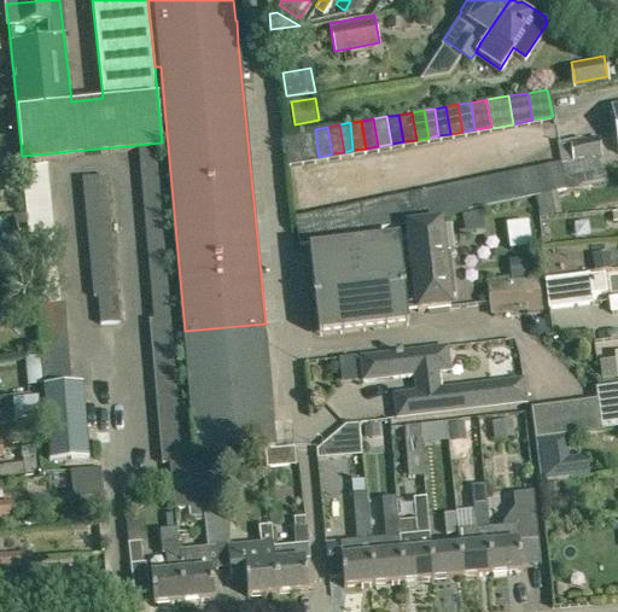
[(315,129),(297,132),(302,159),(319,157),(315,129)]
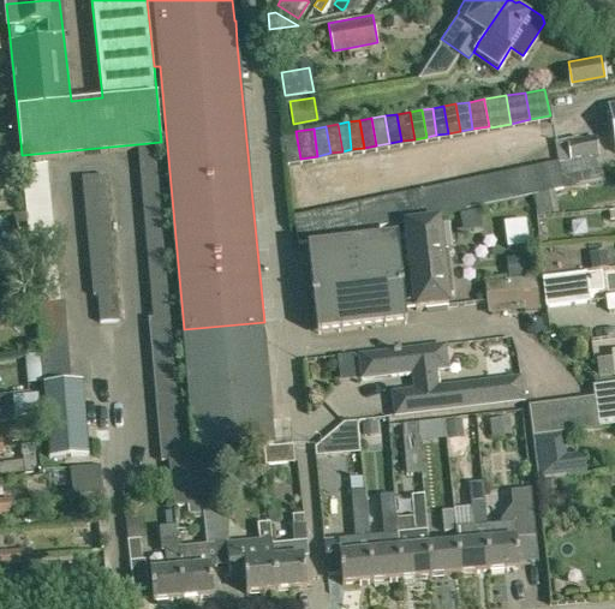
[(288,161),(300,159),(296,131),(285,133),(288,161)]
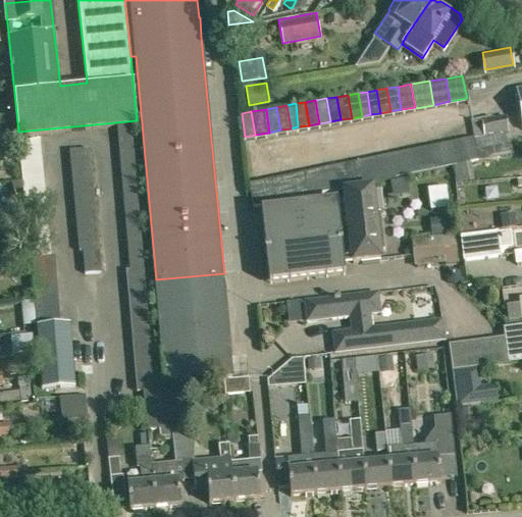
[(505,112),(491,115),(498,142),(510,139),(505,112)]
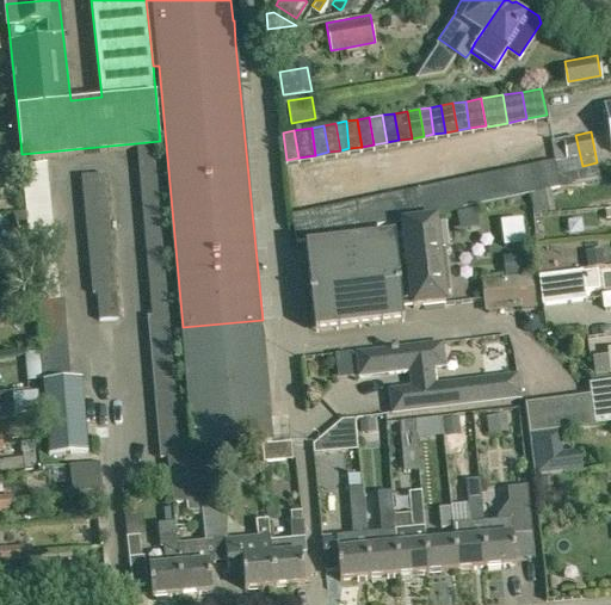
[(557,171),(582,166),(575,135),(575,133),(550,137),(554,158),(557,171)]
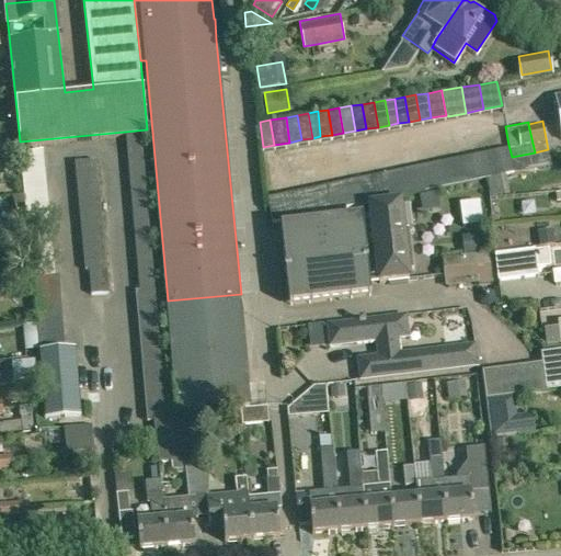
[(148,142),(147,129),(125,132),(126,144),(148,142)]
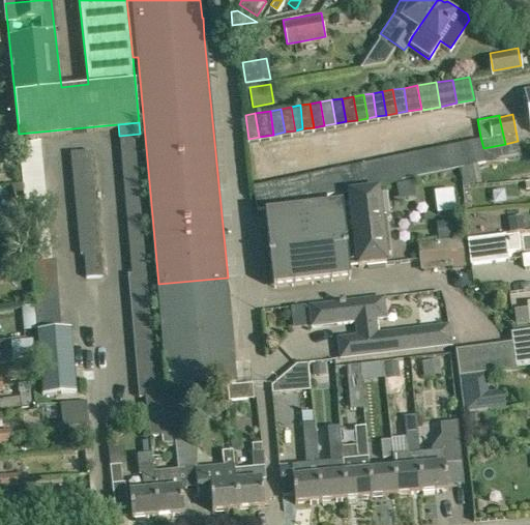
[(120,148),(141,145),(140,134),(119,136),(120,148)]
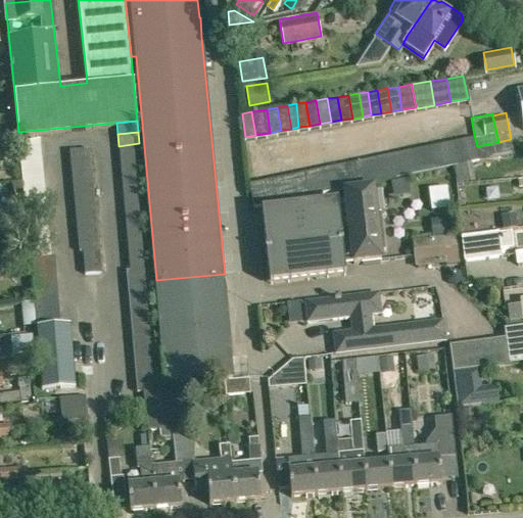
[(474,135),(464,137),(468,159),(479,157),(477,146),(474,135)]
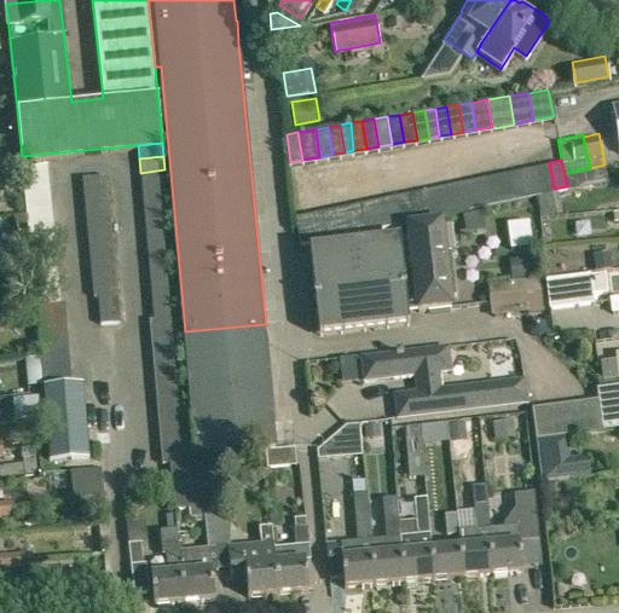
[(22,163),(24,179),(48,177),(47,161),(22,163)]
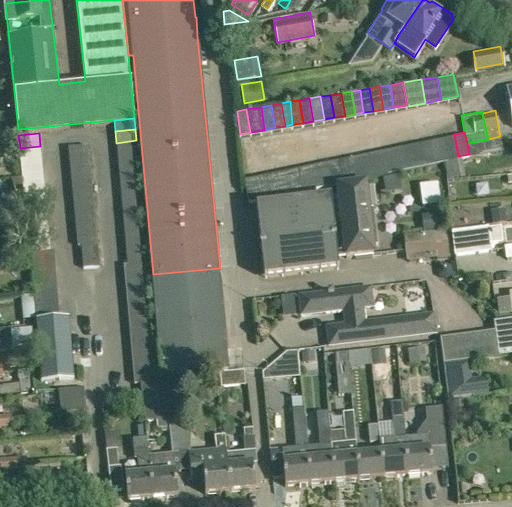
[(454,134),(443,136),(447,158),(458,156),(454,134)]
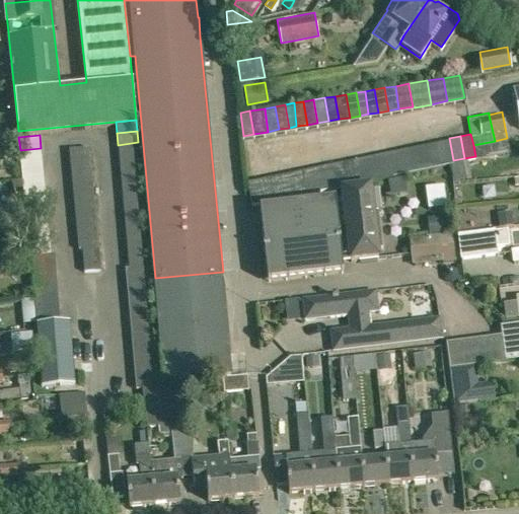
[(449,138),(438,140),(443,162),(453,160),(449,138)]
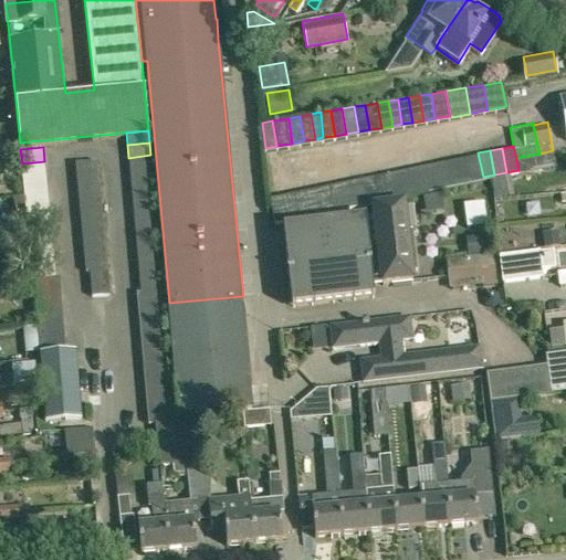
[(465,155),(471,179),(483,177),(478,152),(465,155)]
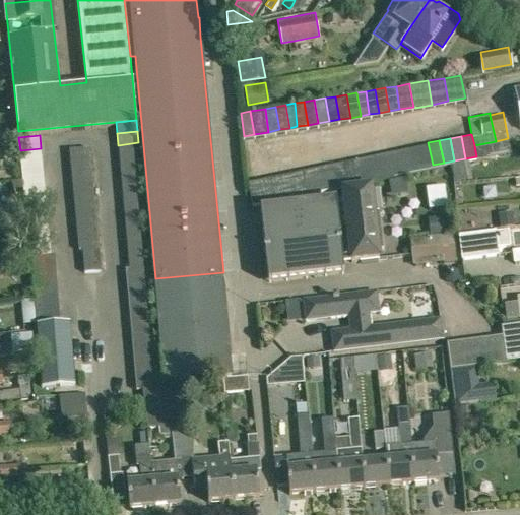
[(139,153),(138,142),(118,145),(119,155),(139,153)]
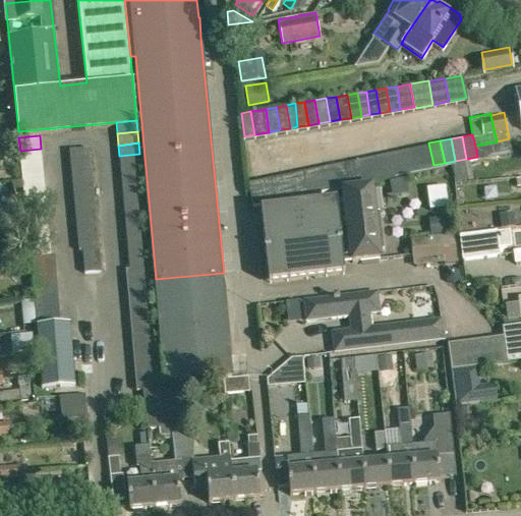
[(428,142),(418,145),(422,168),(433,165),(428,142)]
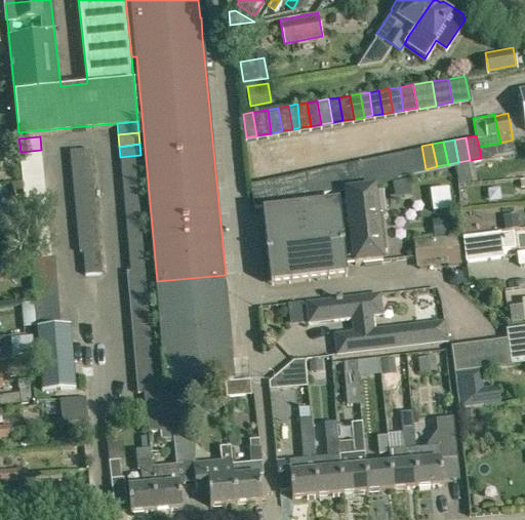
[(70,159),(90,157),(89,145),(69,147),(70,159)]
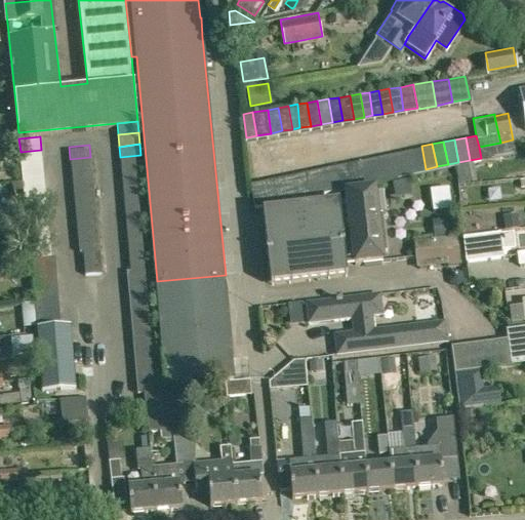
[(410,149),(414,171),(426,169),(421,146),(410,149)]
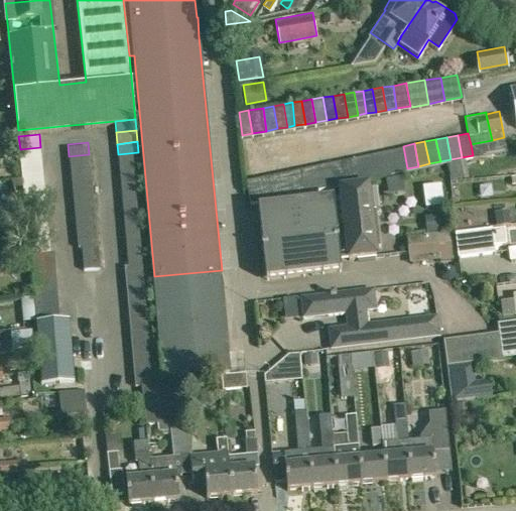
[(403,146),(392,148),(397,170),(407,168),(403,146)]
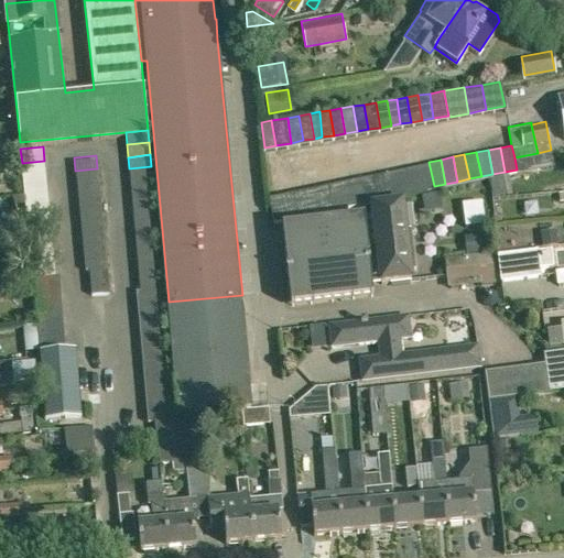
[(22,163),(23,175),(45,173),(44,161),(22,163)]
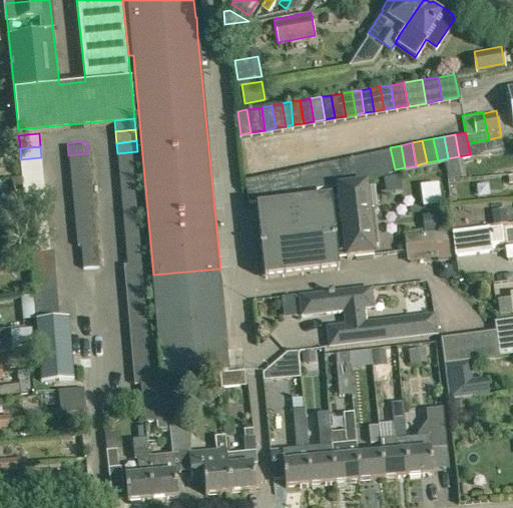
[(390,147),(379,149),(384,171),(395,169),(390,147)]
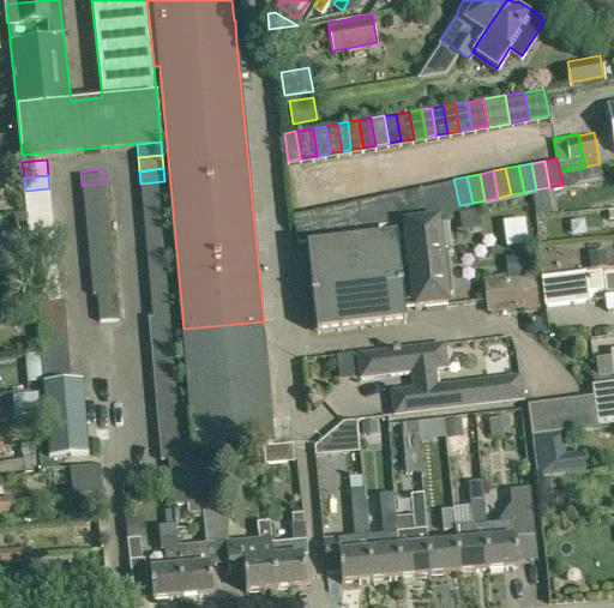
[(446,208),(459,205),(453,179),(441,181),(446,208)]
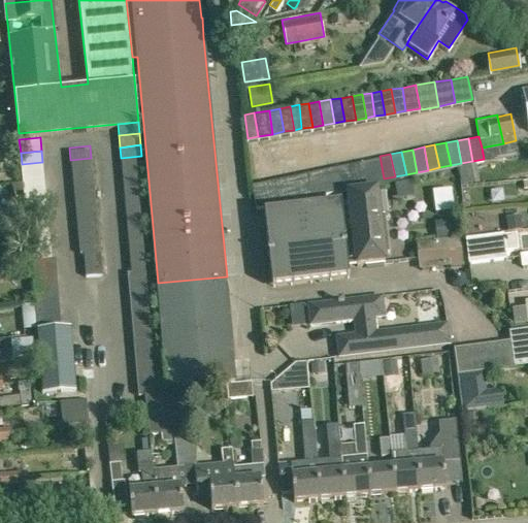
[(122,168),(142,166),(141,156),(121,158),(122,168)]
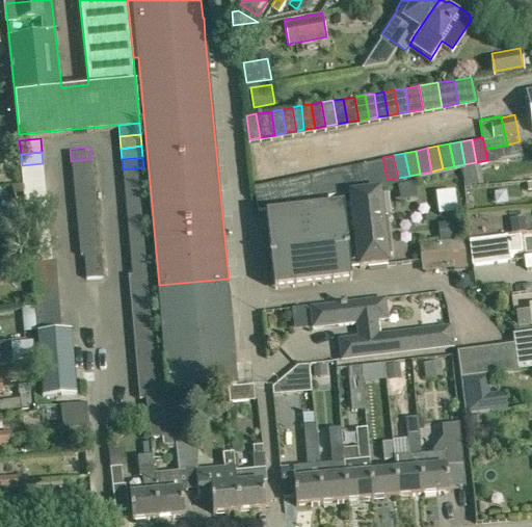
[(382,157),(371,159),(375,183),(387,180),(382,157)]
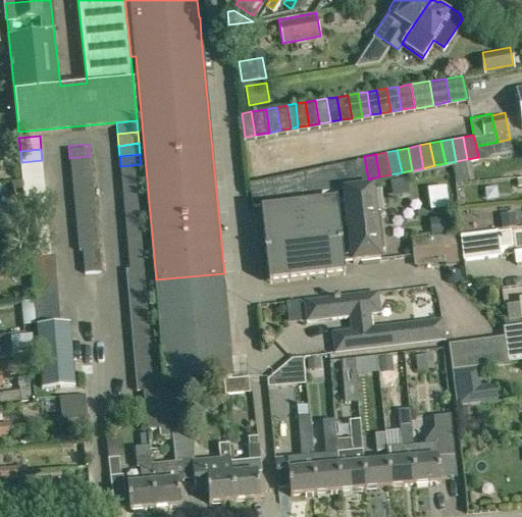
[(92,167),(90,156),(69,158),(70,169),(92,167)]
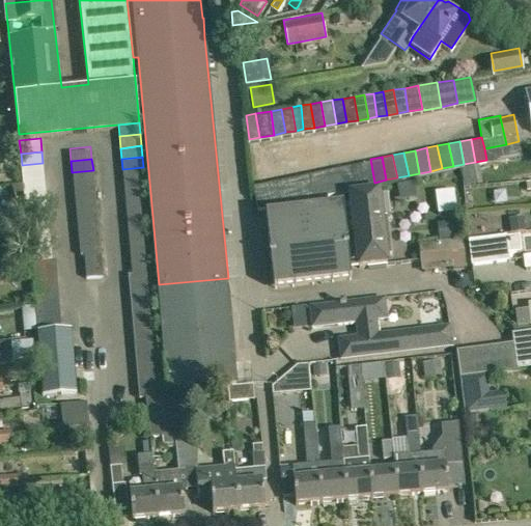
[(370,159),(359,162),(364,185),(374,183),(370,159)]
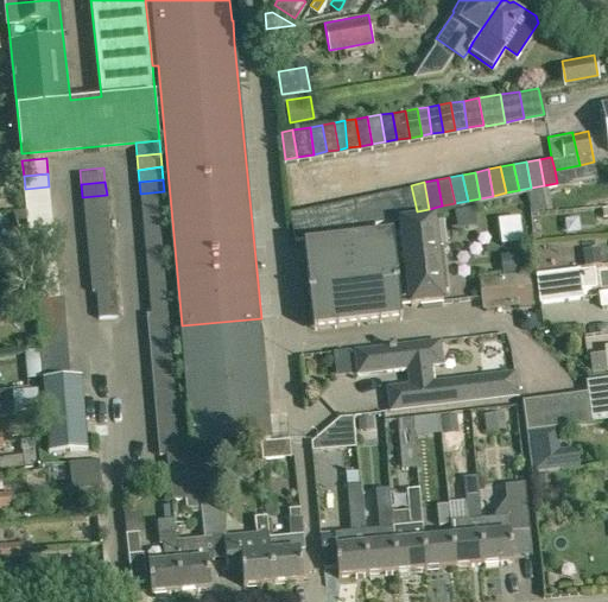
[(411,185),(398,188),(404,214),(417,211),(411,185)]
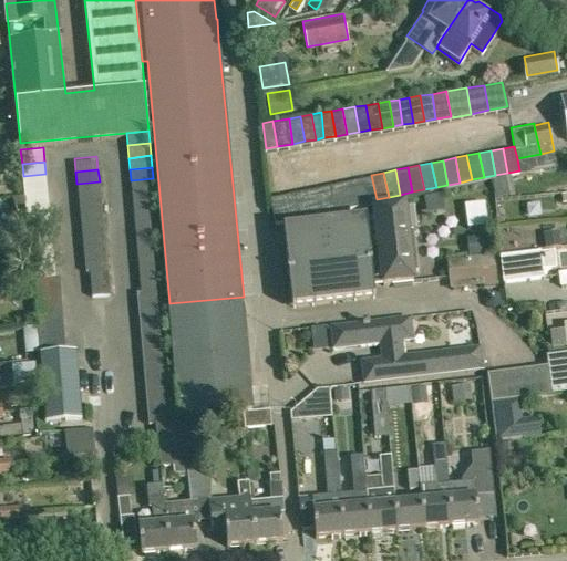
[(45,174),(23,176),(24,188),(47,187),(45,174)]
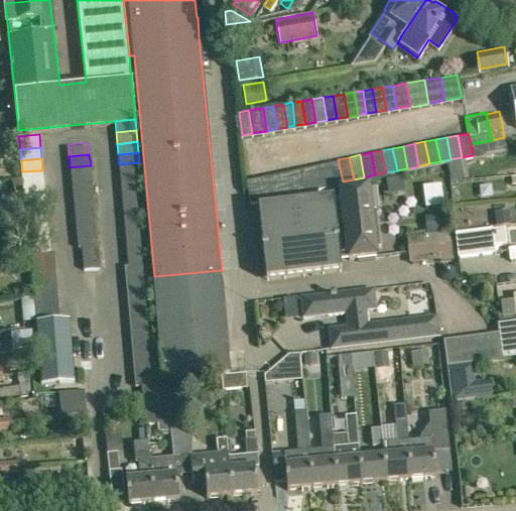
[(338,159),(328,161),(332,183),(343,181),(338,159)]
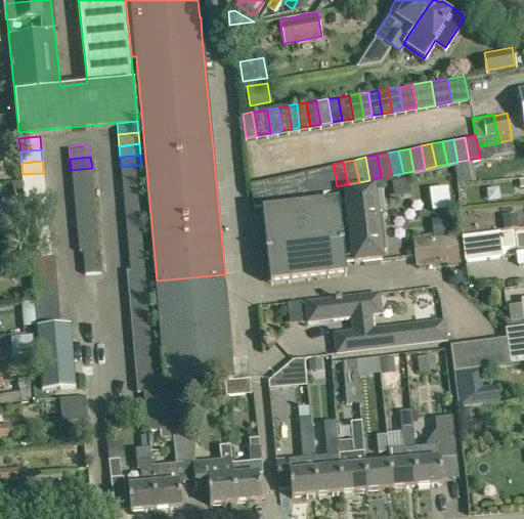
[(337,186),(333,164),(321,166),(325,188),(337,186)]
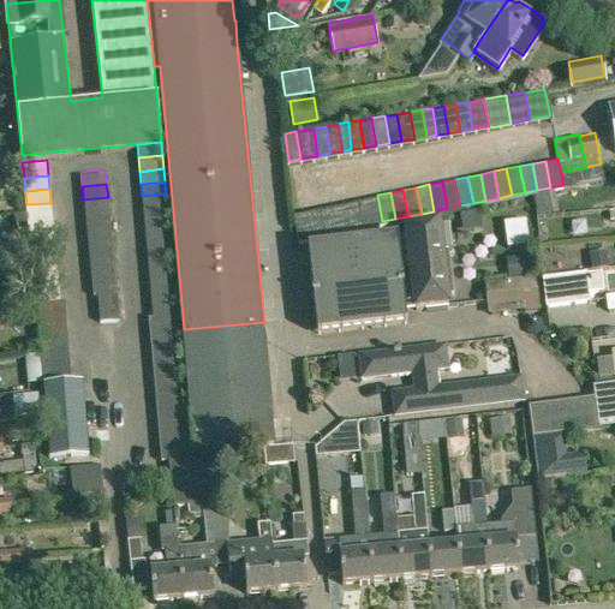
[(167,208),(166,193),(142,196),(143,210),(167,208)]
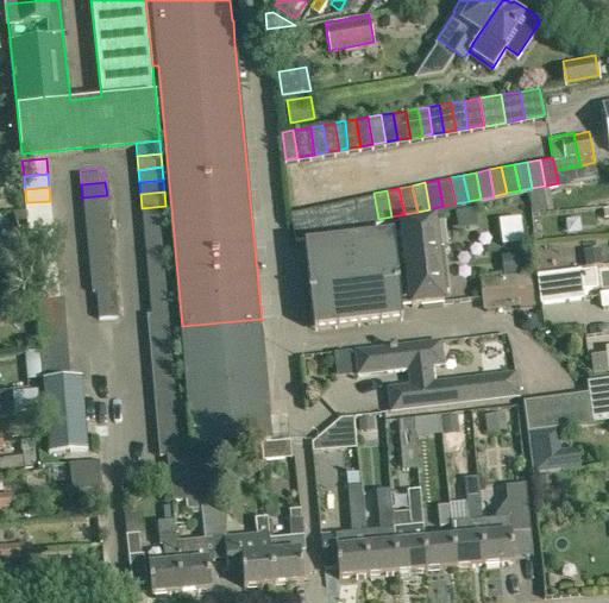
[(374,193),(360,195),(365,221),(378,219),(374,193)]
